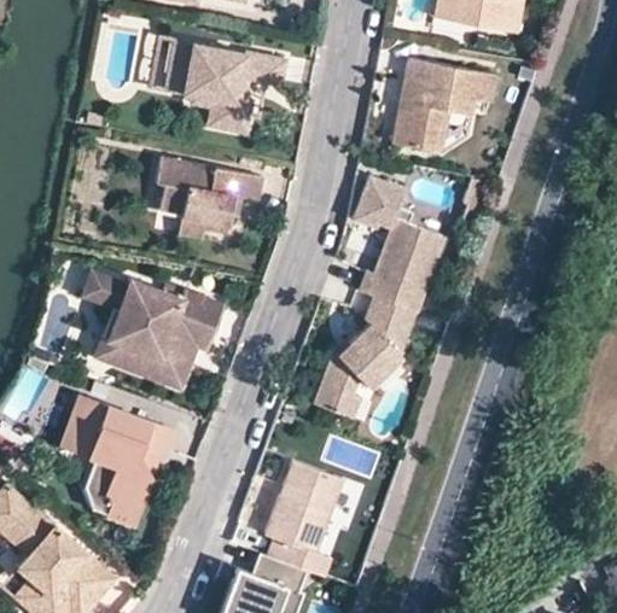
[(452,22),(455,0),(438,0),(436,18),(452,22)]
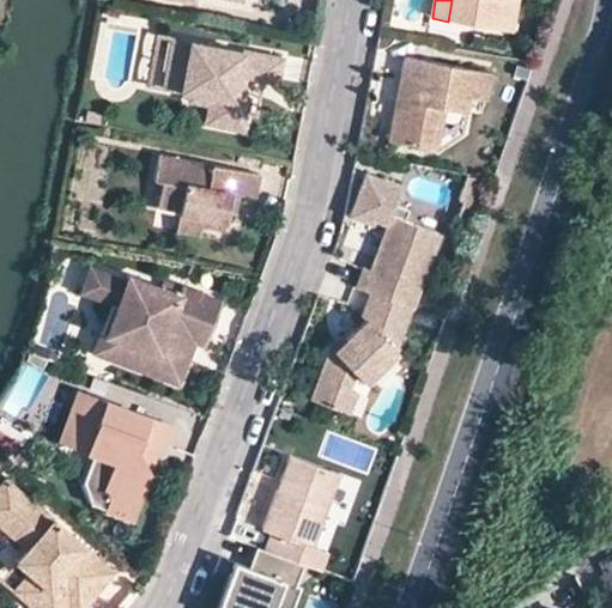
[(514,34),(520,0),(452,0),(448,22),(514,34)]
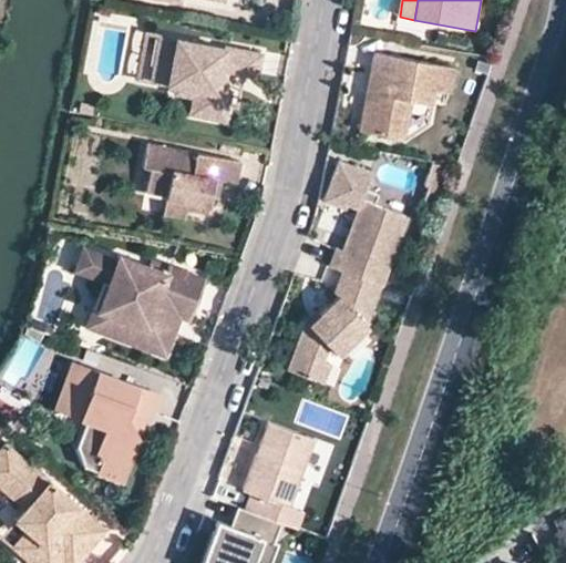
[(226,49),(160,37),(153,70),(177,74),(175,88),(174,95),(193,99),(189,115),(226,122),(232,91),(225,90),(214,88),(217,71),(228,73),(258,79),(264,55),(226,48),(226,49)]
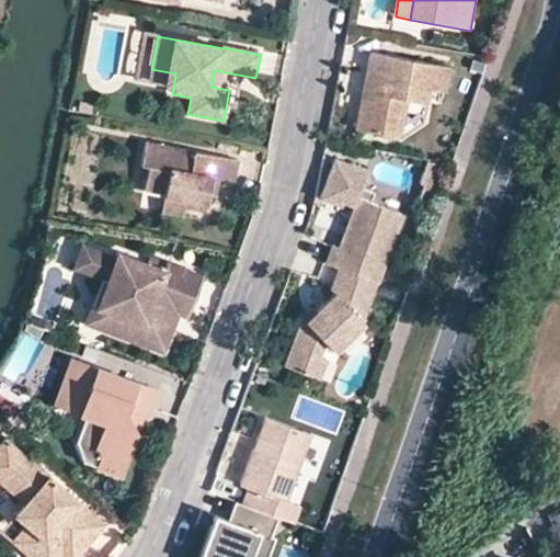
[(450,69),(373,55),(367,81),(374,82),(373,92),(365,91),(357,135),(393,141),(398,118),(404,120),(408,104),(427,109),(431,93),(446,97),(450,69)]
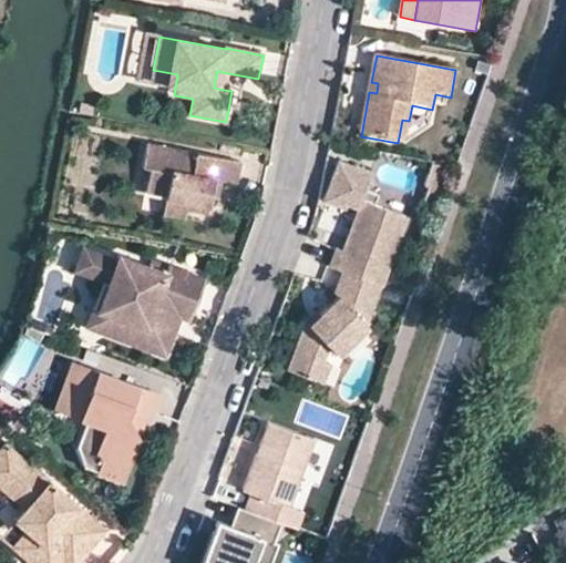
[(177,74),(153,70),(151,83),(175,88),(177,74)]
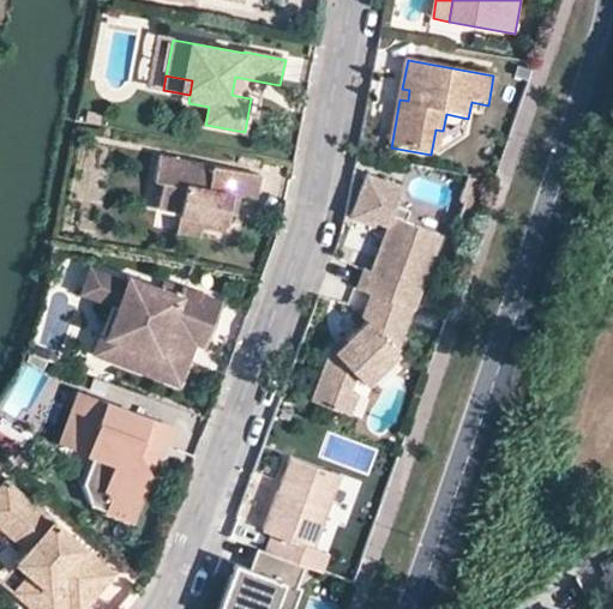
[(244,97),(247,79),(235,77),(232,95),(244,97)]
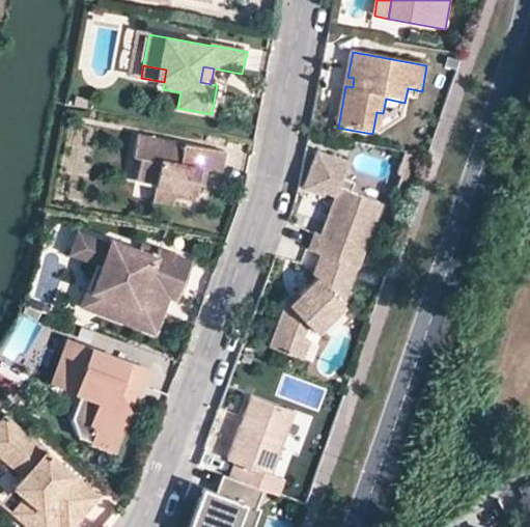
[(353,87),(354,78),(347,77),(345,86),(353,87)]
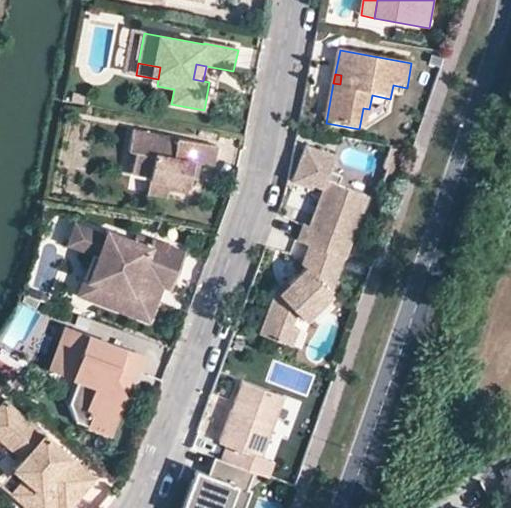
[(218,147),(133,131),(129,152),(136,153),(132,174),(151,177),(150,180),(169,183),(168,189),(187,193),(190,178),(196,179),(199,164),(213,166),(214,166),(218,147)]
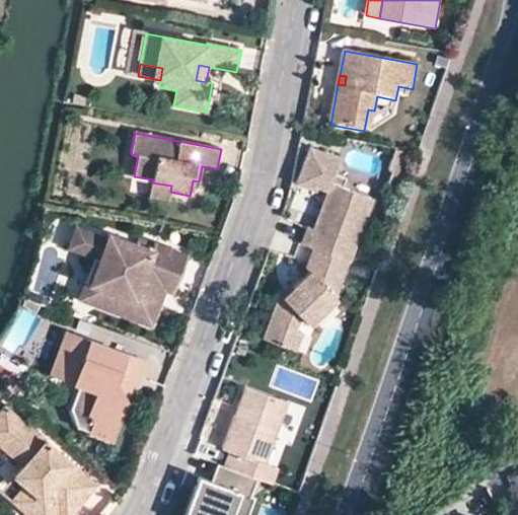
[(341,160),(311,149),(298,185),(317,192),(319,188),(329,192),(322,211),(326,213),(324,218),(320,217),(315,231),(309,228),(303,245),(315,249),(350,263),(351,263),(374,199),(344,188),(348,178),(336,174),(341,160)]
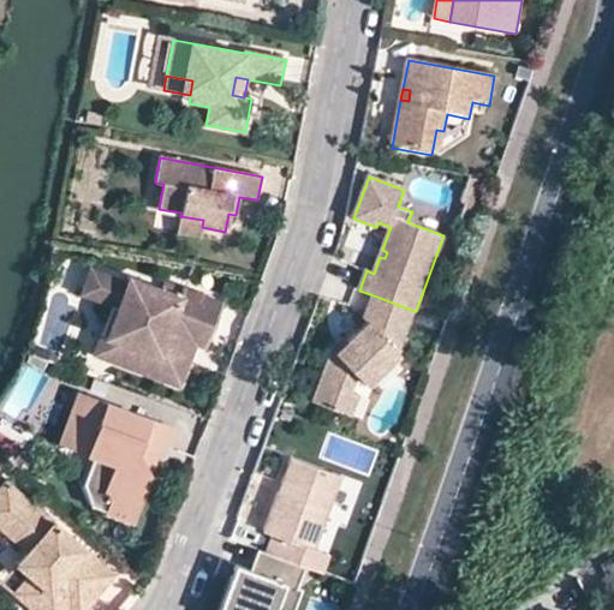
[(203,220),(180,216),(177,233),(200,238),(202,227),(203,220)]
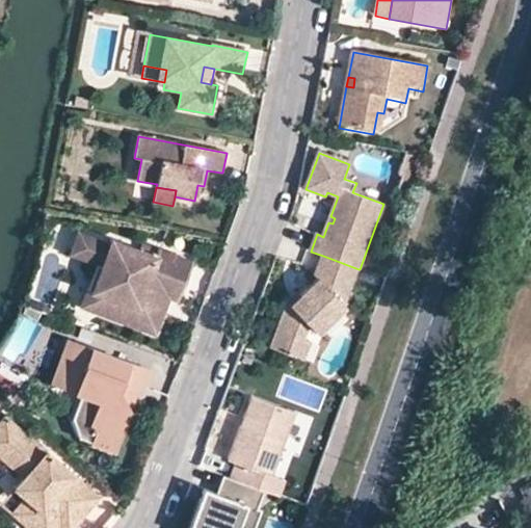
[(193,263),(159,251),(156,258),(111,241),(110,245),(78,234),(70,257),(97,266),(111,272),(96,314),(156,336),(163,317),(161,317),(162,312),(156,310),(161,296),(169,299),(179,302),(193,263)]
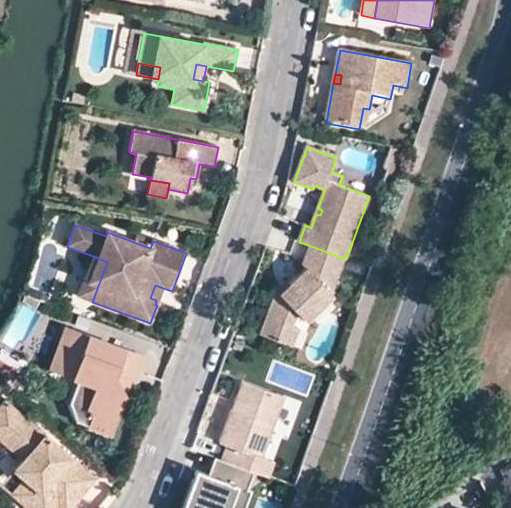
[(345,259),(311,246),(304,266),(307,270),(290,287),(283,293),(278,291),(262,335),(287,344),(293,326),(297,314),(306,323),(333,296),(332,294),(345,259)]
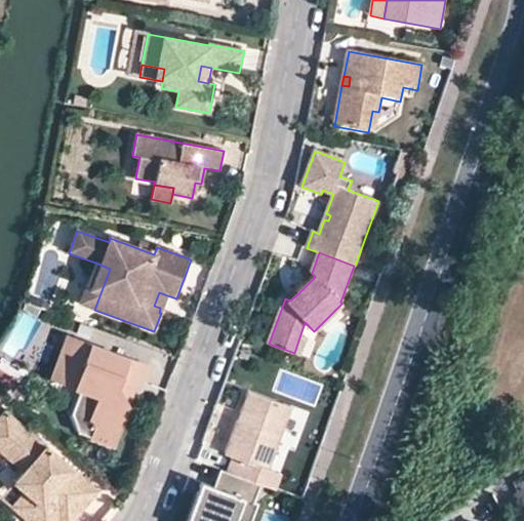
[(94,310),(110,269),(95,263),(80,305),(94,310)]
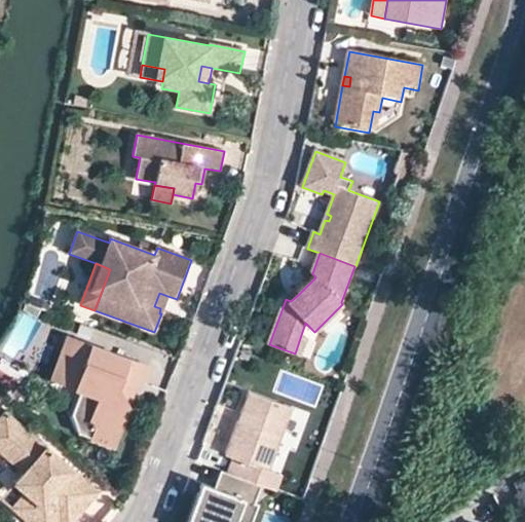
[(298,295),(294,291),(286,299),(291,301),(298,295)]
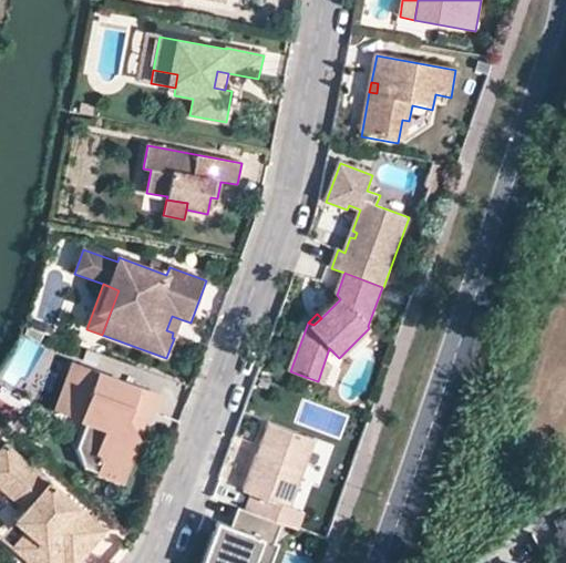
[(181,319),(172,316),(166,330),(173,333),(172,338),(174,338),(181,319)]
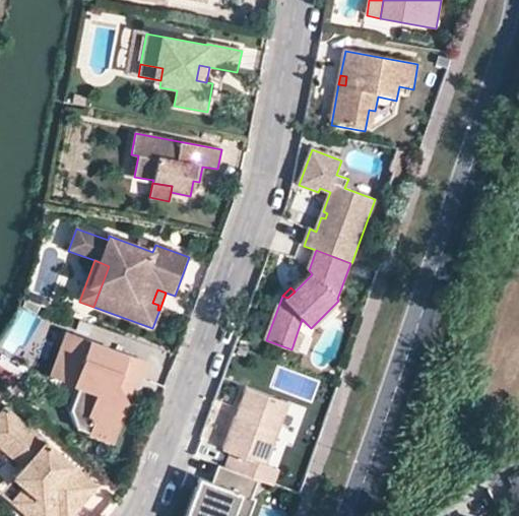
[(299,352),(306,333),(298,331),(292,349),(299,352)]
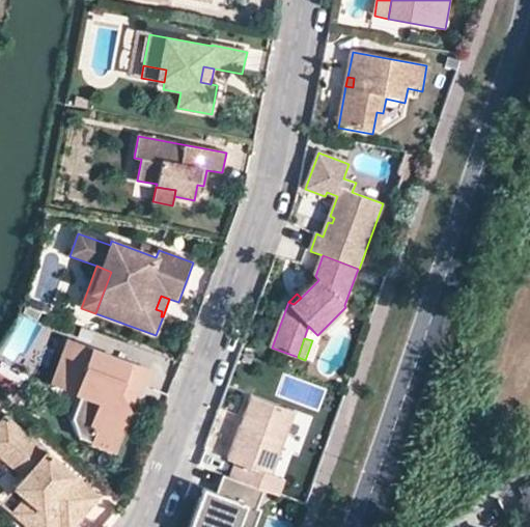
[(151,371),(68,341),(52,384),(82,395),(100,401),(90,425),(98,427),(92,444),(115,452),(131,412),(121,396),(127,382),(140,387),(145,388),(151,371)]
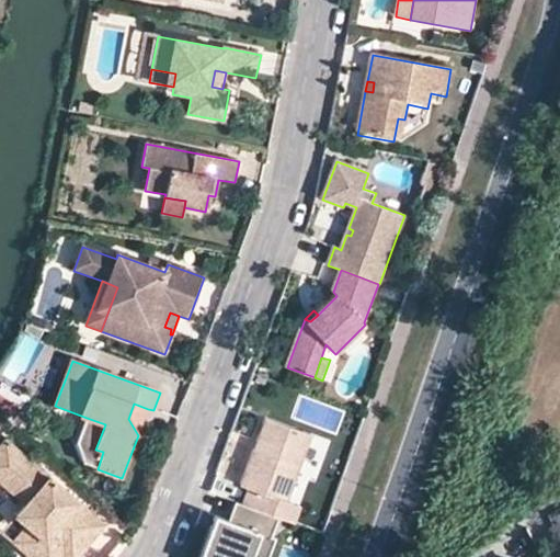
[(148,409),(134,404),(128,419),(138,435),(148,409)]
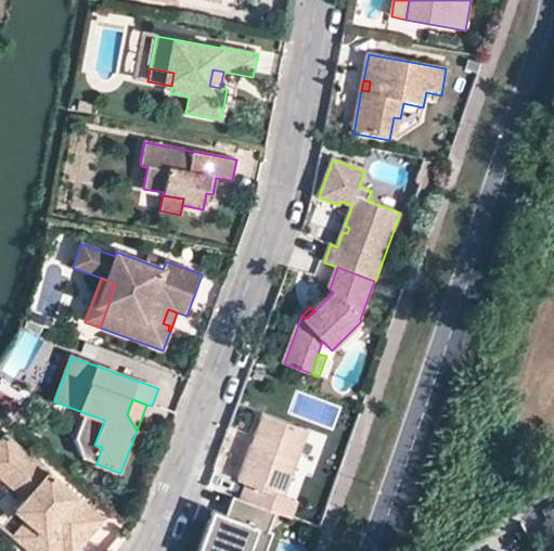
[(94,445),(104,420),(86,413),(76,438),(82,459),(97,464),(102,447),(94,445)]
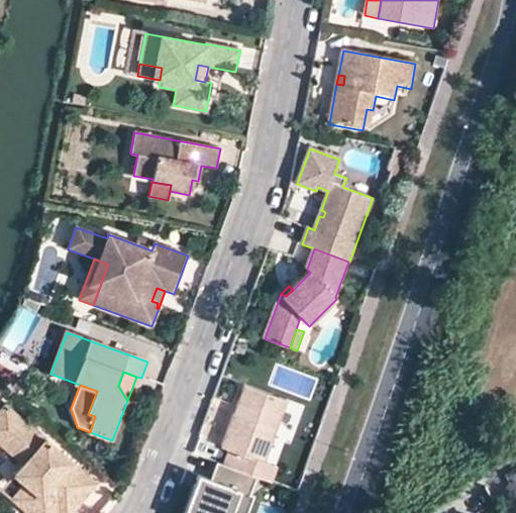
[(266,463),(288,401),(246,385),(238,408),(241,409),(242,414),(241,417),(236,415),(223,448),(230,451),(225,466),(258,478),(265,480),(270,465),(266,463)]
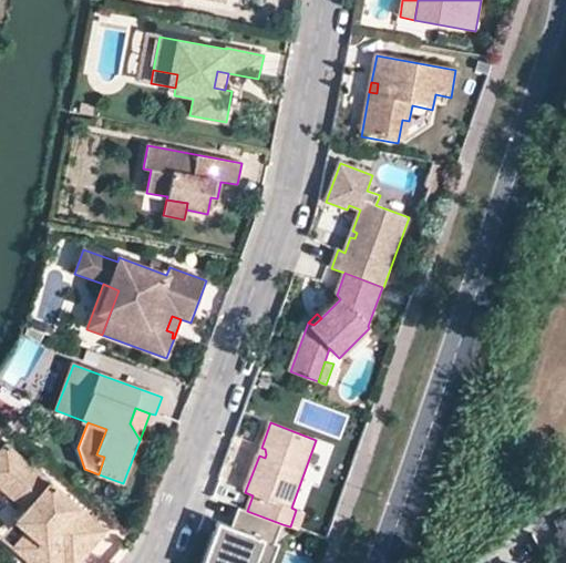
[(27,462),(7,444),(0,451),(0,488),(2,490),(27,462)]
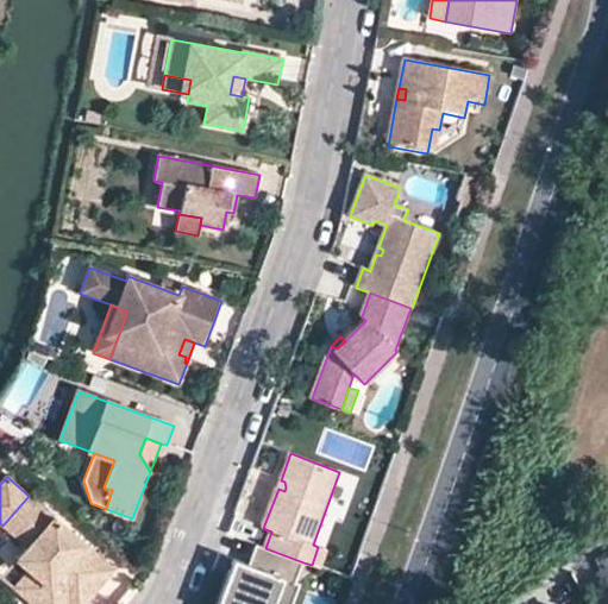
[(116,570),(29,496),(2,526),(29,548),(18,560),(31,571),(14,589),(31,603),(73,603),(62,595),(71,583),(91,598),(92,599),(116,570)]
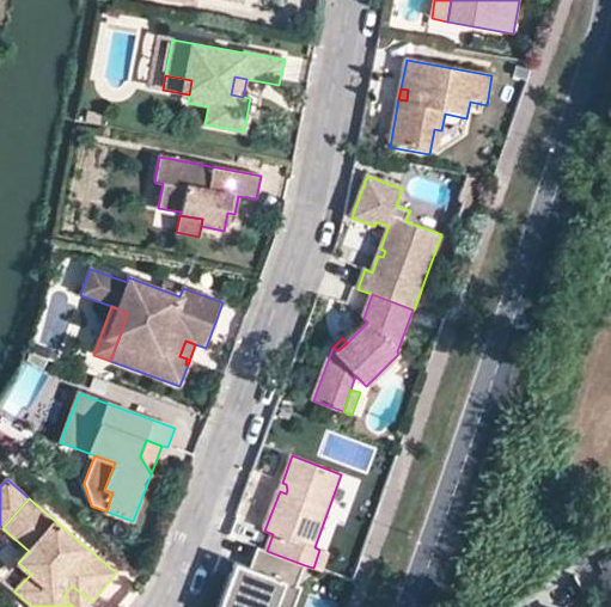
[(276,606),(285,582),(297,586),(305,565),(267,551),(257,547),(250,568),(236,562),(219,606),(276,606)]
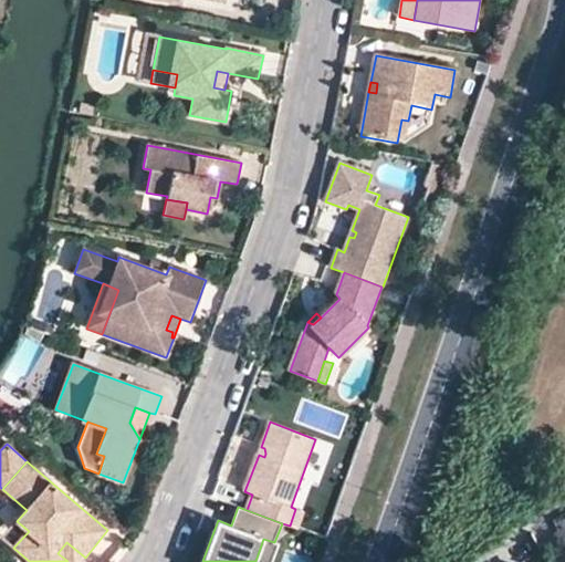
[(305,512),(295,509),(290,526),(299,530),(305,512)]
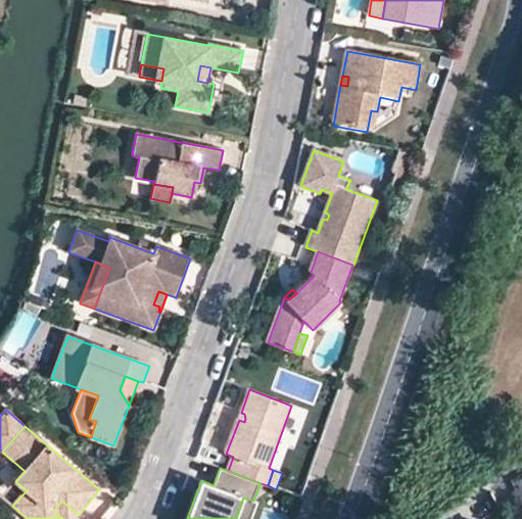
[(251,518),(257,503),(253,501),(243,498),(236,518),(251,518)]
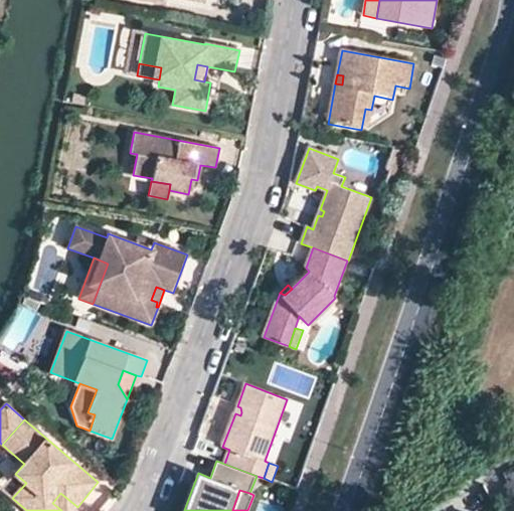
[(72,510),(76,506),(60,493),(52,503),(61,510),(72,510)]
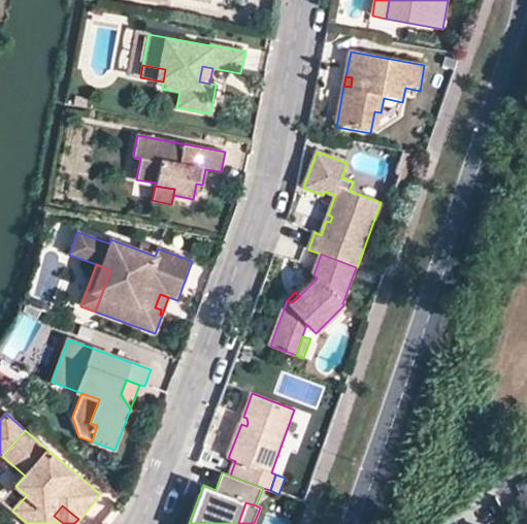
All buildings are outlined.
